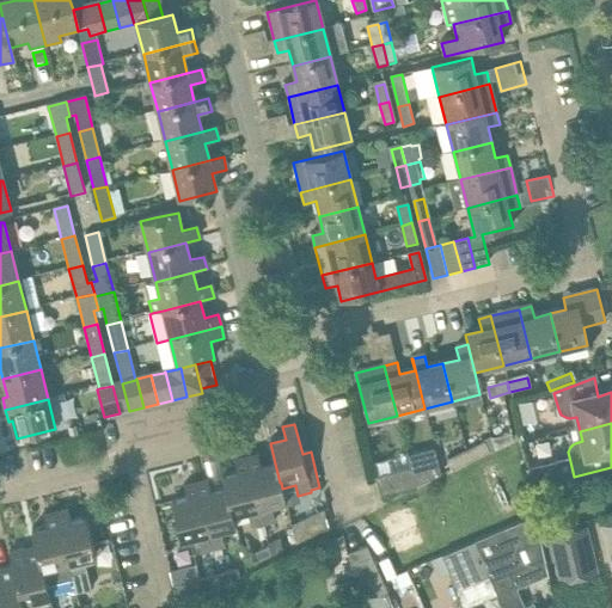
[(496,452),(514,443),(513,435),(512,436),(512,437),(495,440),(494,438),(493,438),(496,452)]
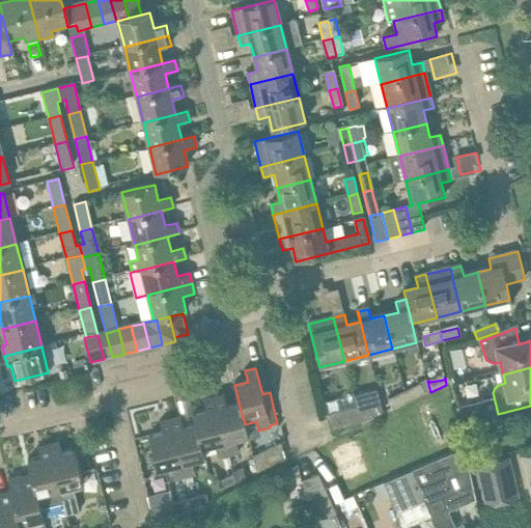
[(404,392),(409,401),(423,394),(419,386),(404,392)]
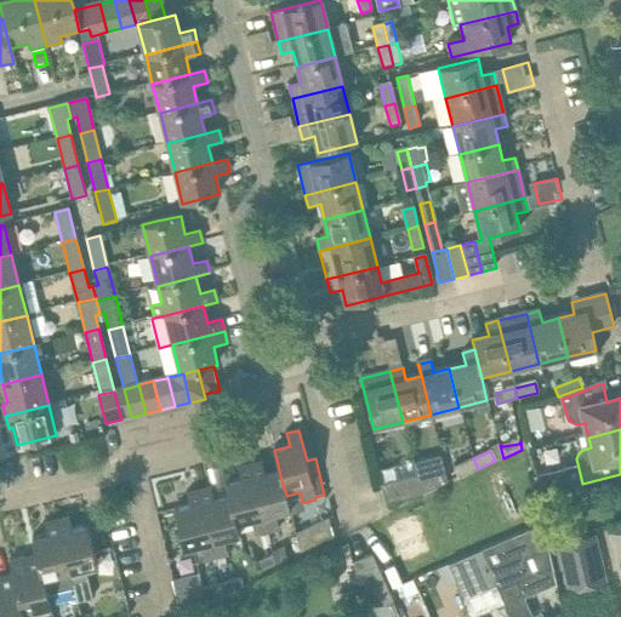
[(457,478),(478,469),(473,458),(453,468),(457,478)]
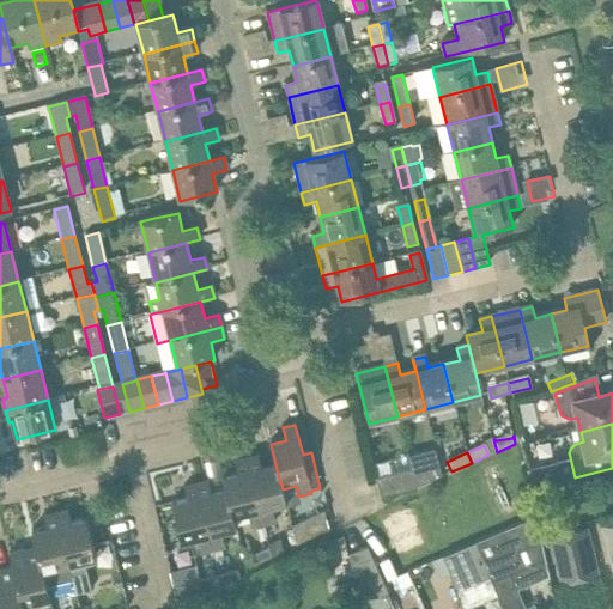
[(283,489),(281,483),(280,483),(275,464),(261,468),(259,456),(244,460),(262,528),(274,524),(271,509),(286,504),(283,489)]
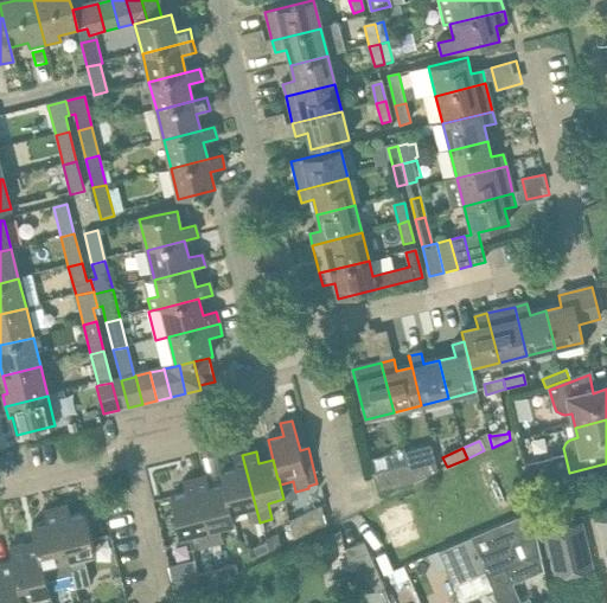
[(221,473),(223,483),(230,513),(244,510),(248,525),(260,523),(242,455),(232,457),(235,469),(221,473)]
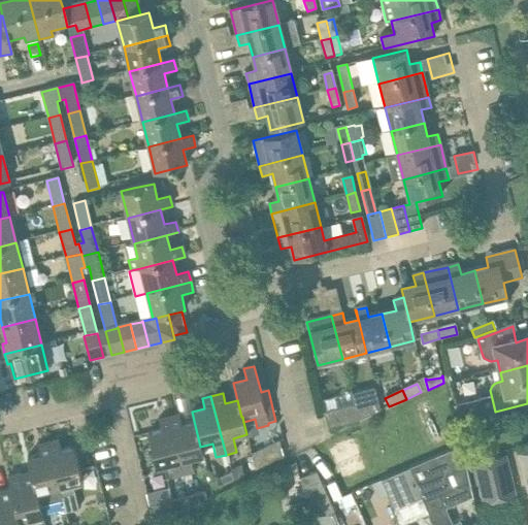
[(484,415),(481,400),(455,406),(458,421),(484,415)]
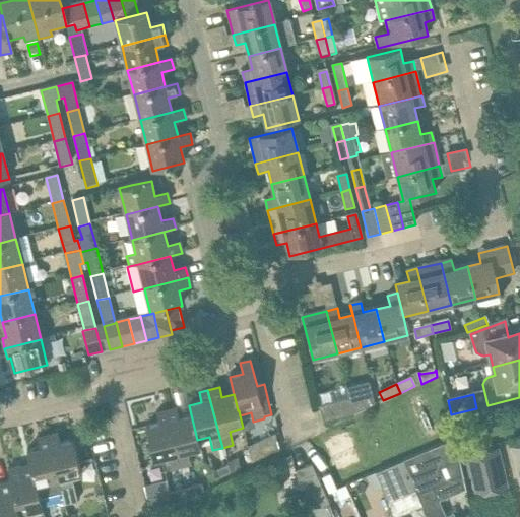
[(348,400),(352,415),(371,406),(365,396),(348,400)]
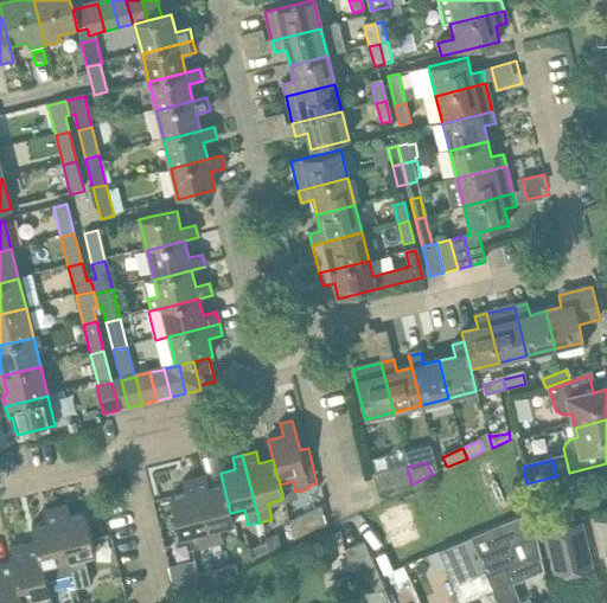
[(400,488),(411,485),(407,467),(372,475),(376,493),(400,488)]
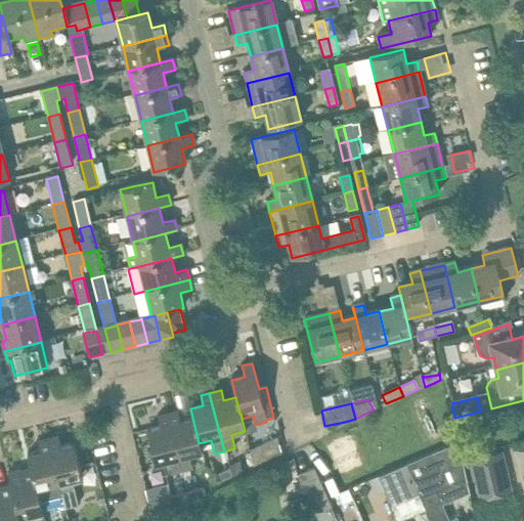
[(192,418),(180,421),(178,411),(168,415),(182,473),(189,471),(192,471),(188,456),(202,452),(199,443),(192,418)]
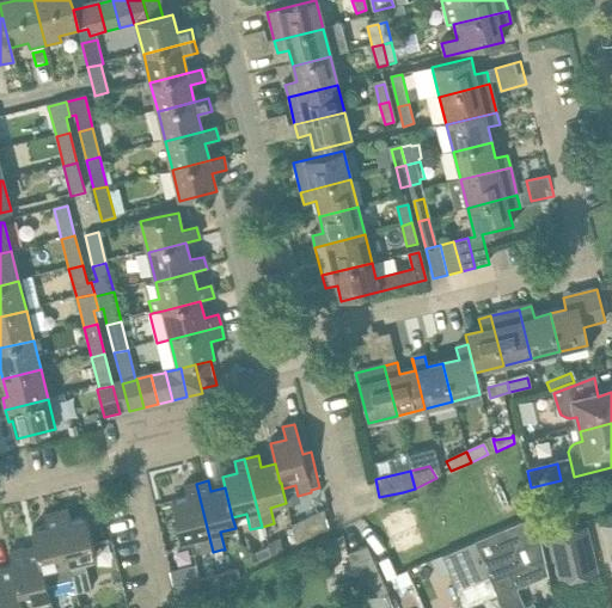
[(201,554),(213,552),(196,484),(184,486),(187,498),(172,503),(182,542),(197,539),(201,554)]
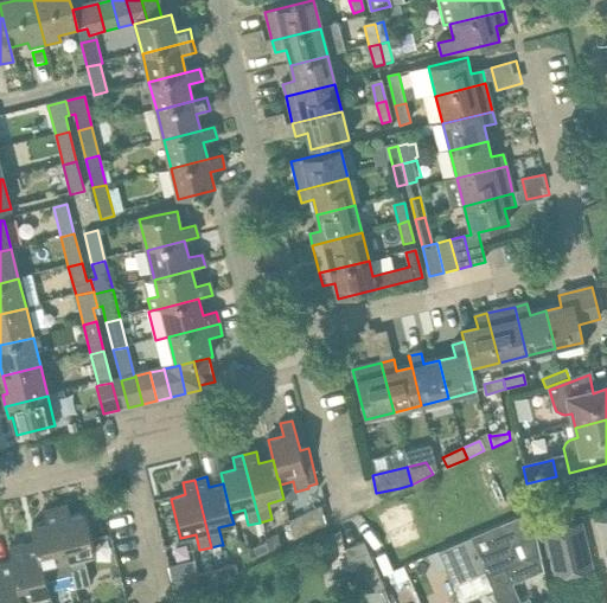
[(56,508),(72,578),(76,592),(90,589),(82,557),(95,553),(85,514),(70,518),(68,506),(56,508)]
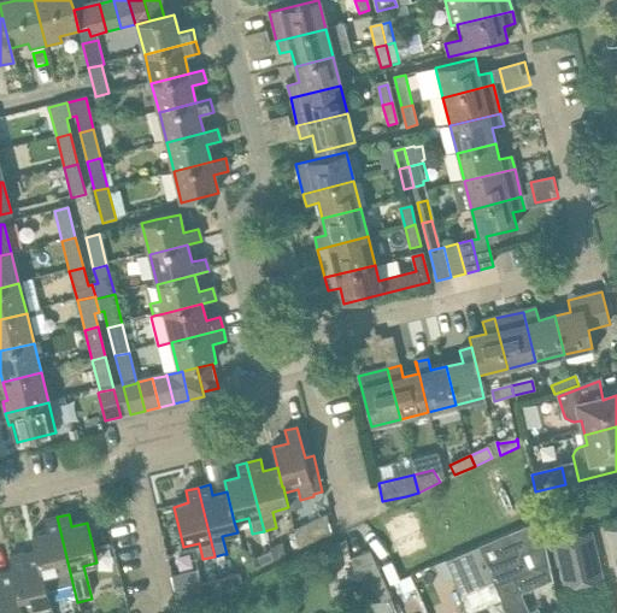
[(294,531),(295,536),(299,550),(331,535),(327,516),(294,531)]
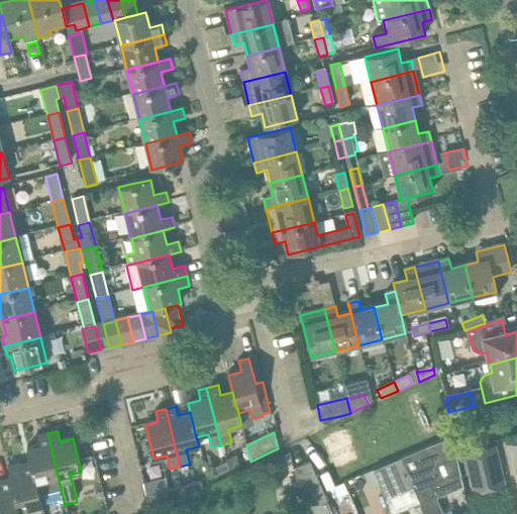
[(37,484),(40,498),(62,493),(47,433),(37,436),(39,446),(26,449),(30,463),(31,463),(36,484),(37,484)]
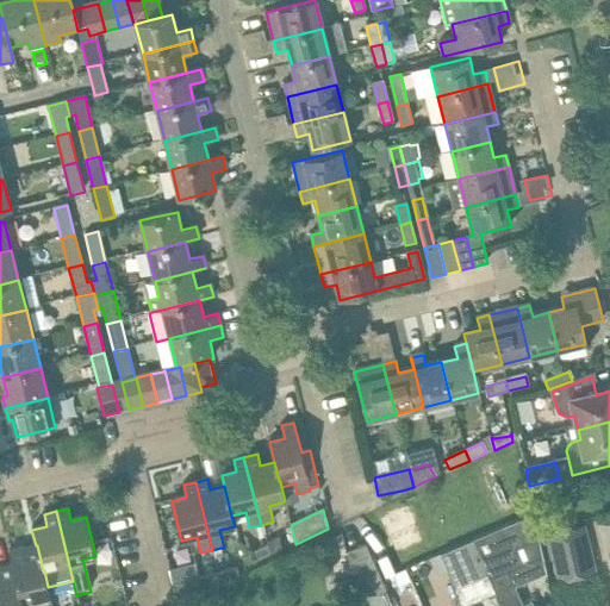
[(472,541),(496,594),(500,605),(531,605),(531,604),(528,605),(521,605),(514,588),(546,574),(533,514),(472,541)]
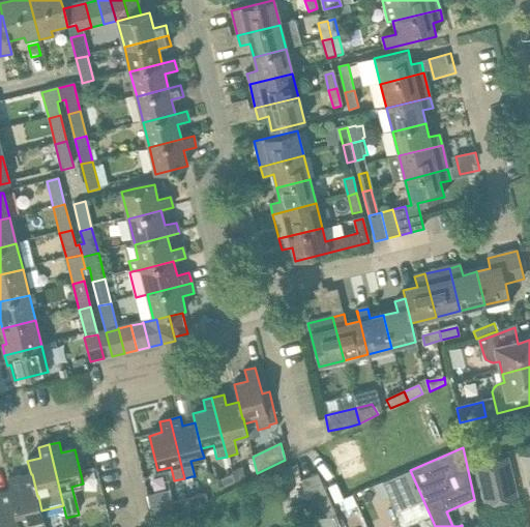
[(483,506),(518,498),(508,458),(474,466),(483,506)]
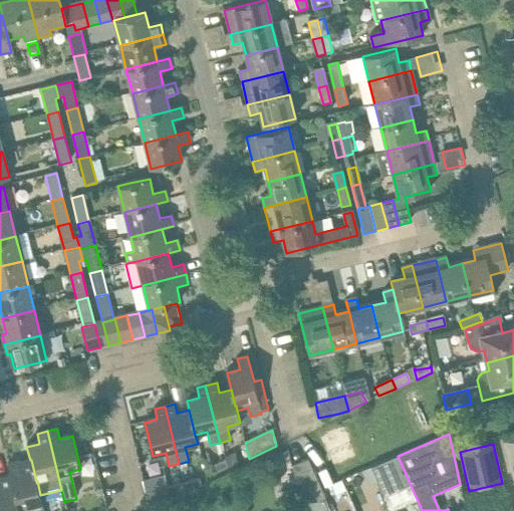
[(224,460),(225,462),(226,469),(236,465),(234,455),(224,460)]
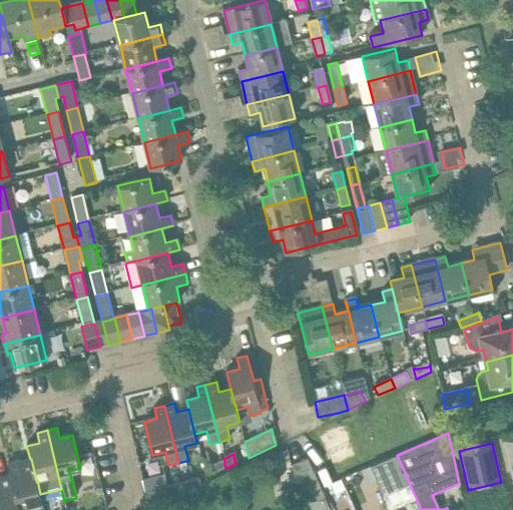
[(397,509),(417,500),(397,455),(370,467),(377,482),(377,484),(389,509),(397,509)]
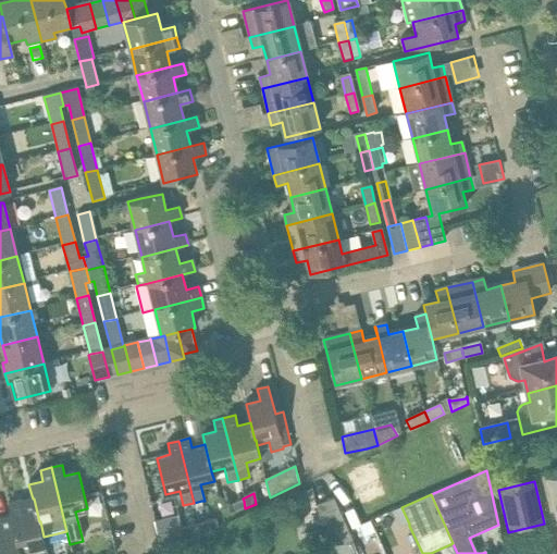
[(27,553),(35,551),(35,553),(47,553),(44,537),(40,521),(39,521),(34,499),(33,499),(8,505),(14,528),(21,553),(27,553)]
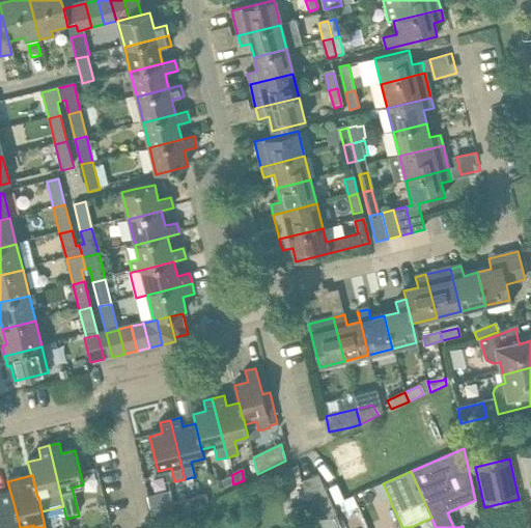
[(318,475),(302,481),(304,492),(306,501),(309,516),(318,511),(320,522),(322,522),(335,516),(318,475)]
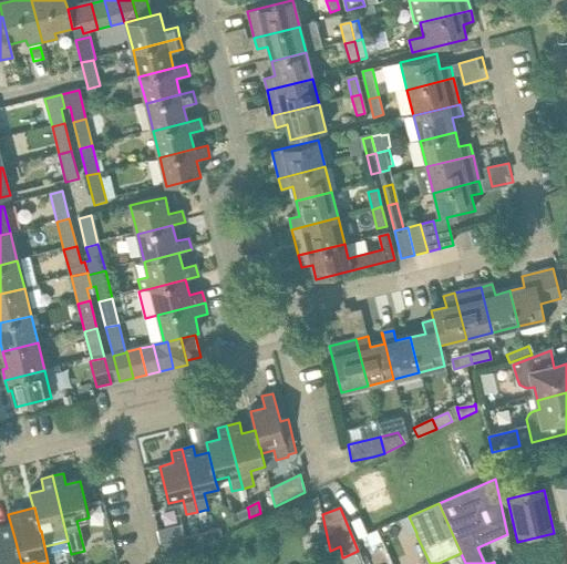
[(205,510),(197,512),(200,521),(207,520),(205,510)]
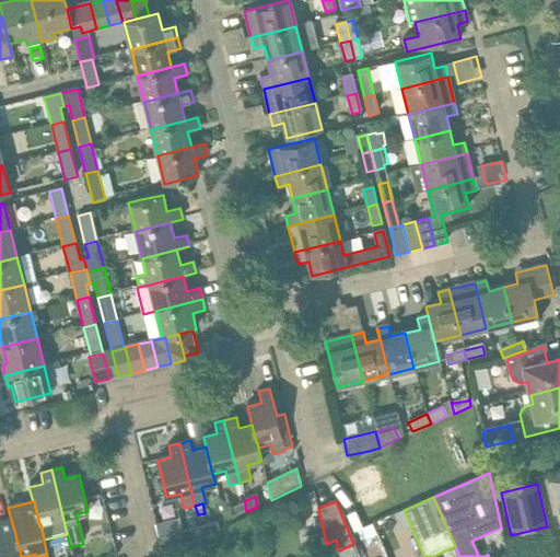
[(246,511),(245,503),(232,509),(235,517),(246,511)]
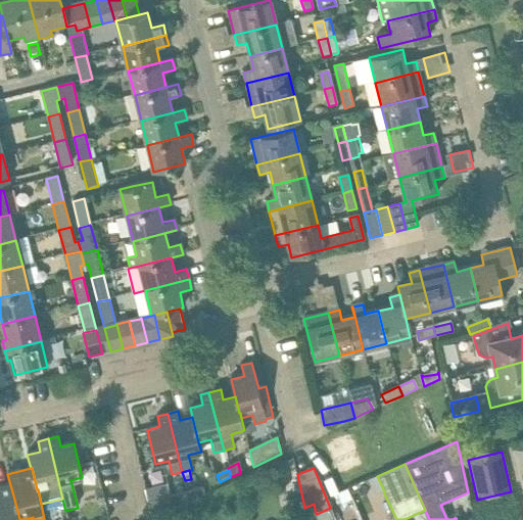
[(377,476),(367,480),(374,495),(384,491),(377,476)]
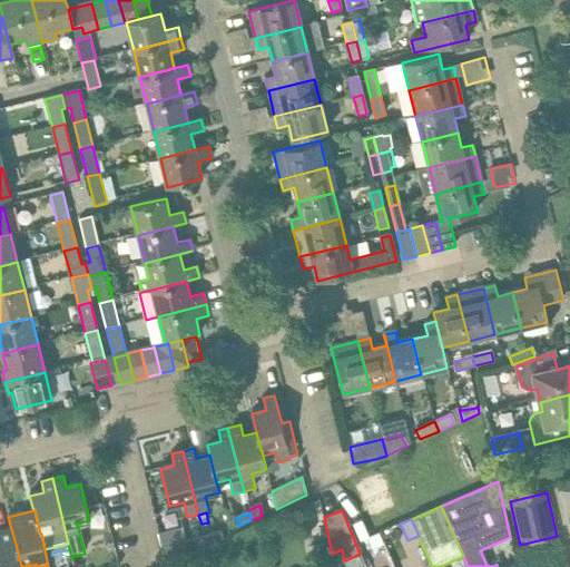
[(326,528),(318,529),(321,540),(328,538),(326,528)]
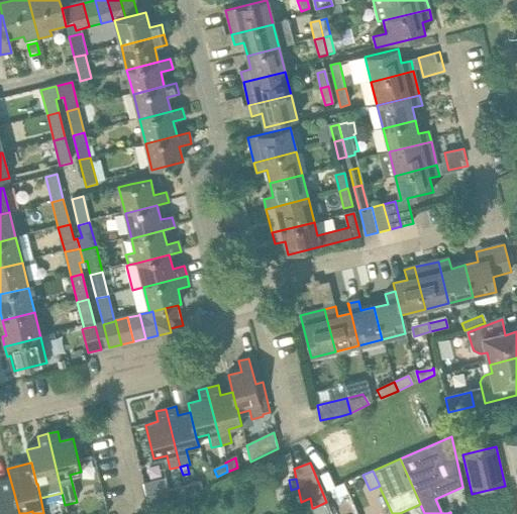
[(200,483),(185,486),(188,497),(203,490),(200,483)]
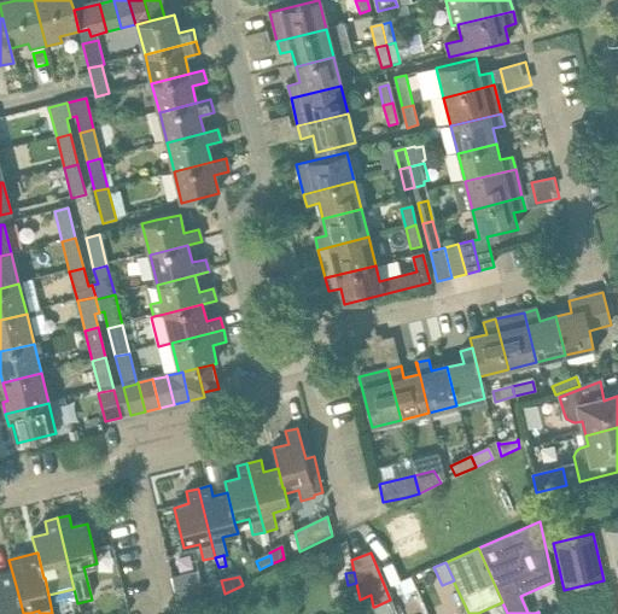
[(410,579),(398,584),(404,596),(415,591),(410,579)]
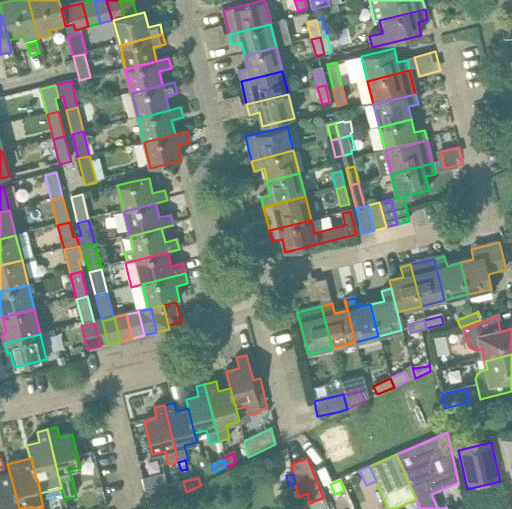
[(186,492),(183,481),(144,492),(148,508),(153,508),(186,492)]
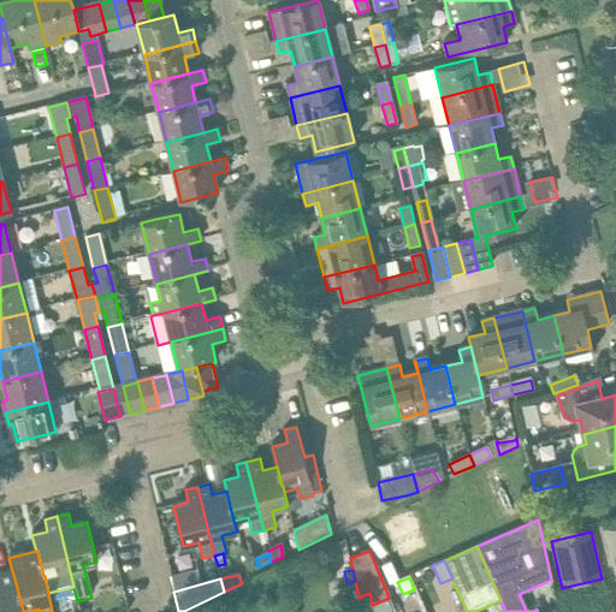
[(23,611),(16,583),(1,587),(0,582),(0,611),(23,611)]
